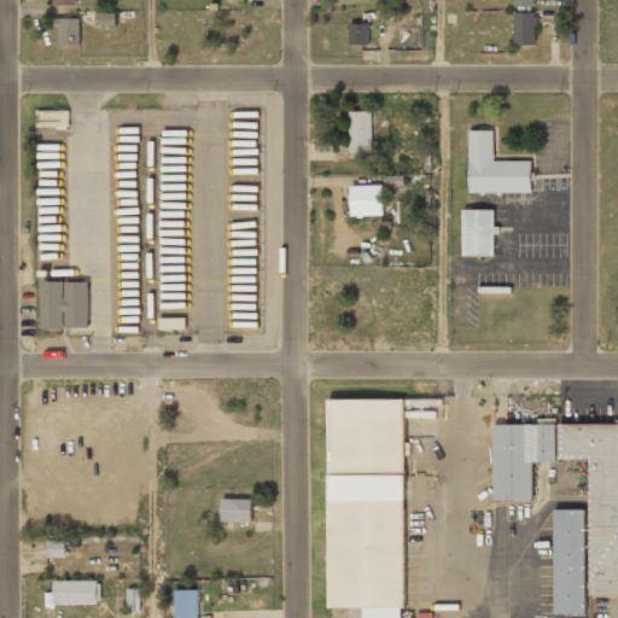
[(534,25),(535,42),(516,44),(514,13),(534,12),(534,16),(536,16),(537,25),(534,25)]
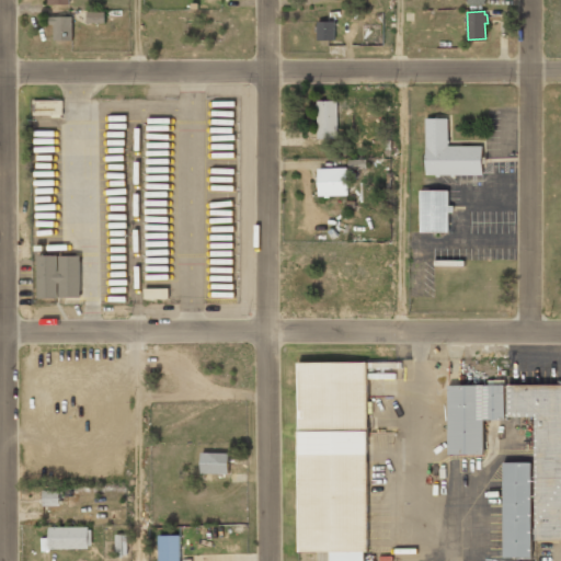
[(103,24),(103,14),(89,13),(88,23),(103,24)]
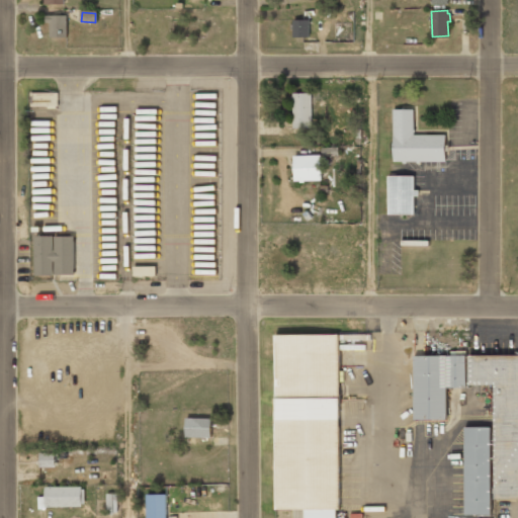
[(46,39),(67,38),(66,16),(46,16),(46,39)]
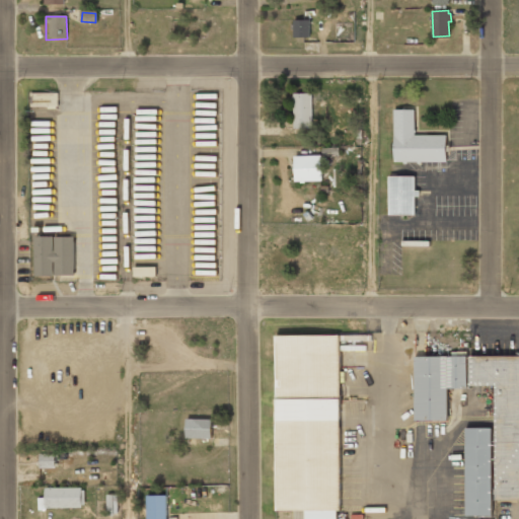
[(309,20),(292,21),(293,39),(309,39),(309,20)]
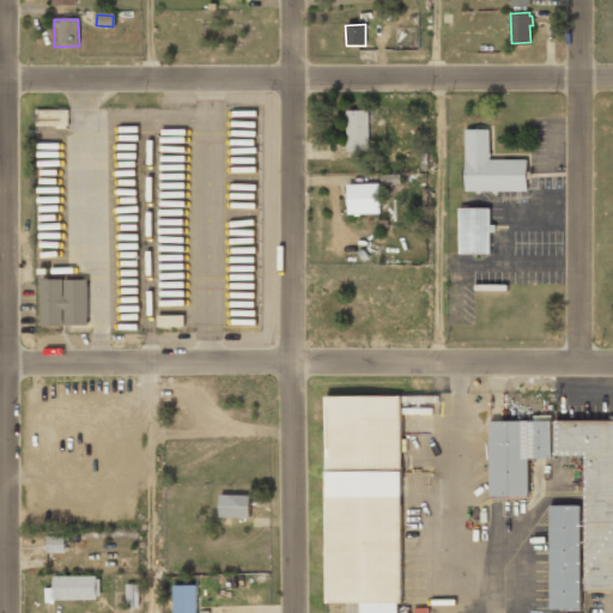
[(70,125),(68,109),(37,110),(38,127),(70,125)]
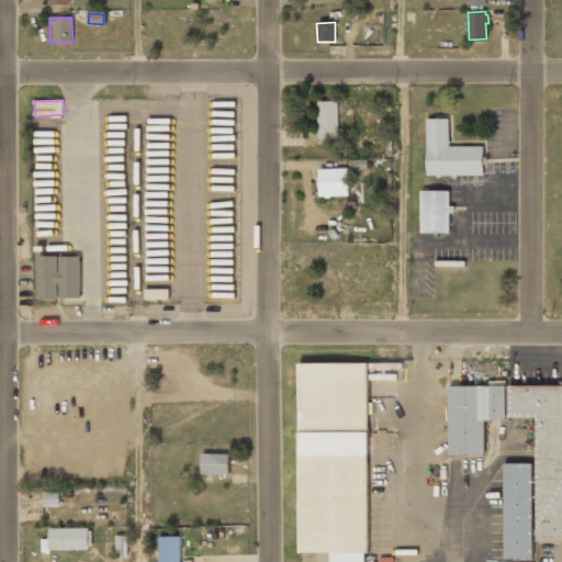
[(317,139),(337,139),(337,102),(317,102),(317,139)]
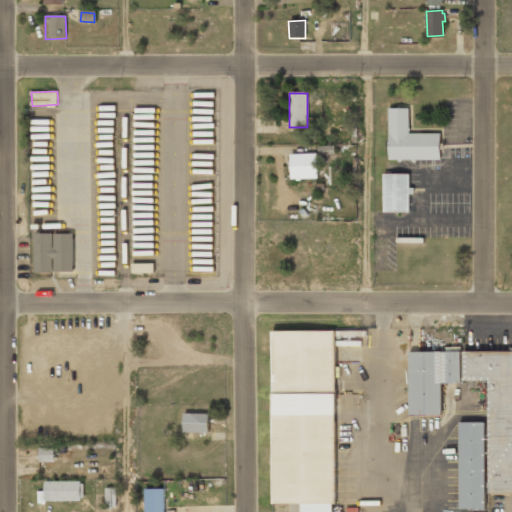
[(440,133),(409,134),(409,108),(388,108),(388,161),(440,161),(440,133)]
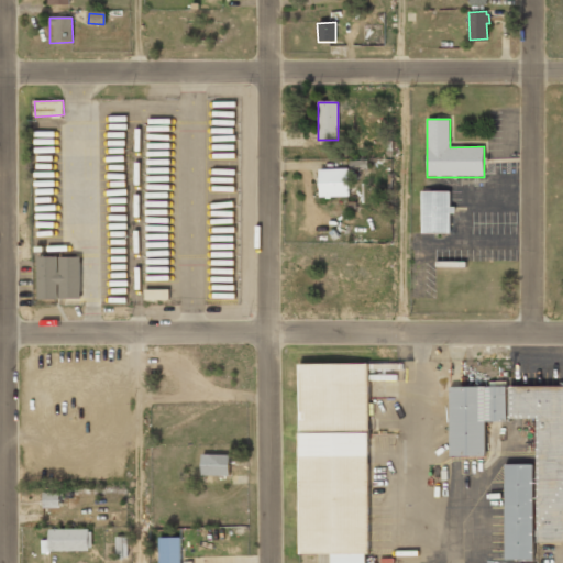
[(349,170),(319,170),(319,198),(349,198),(349,170)]
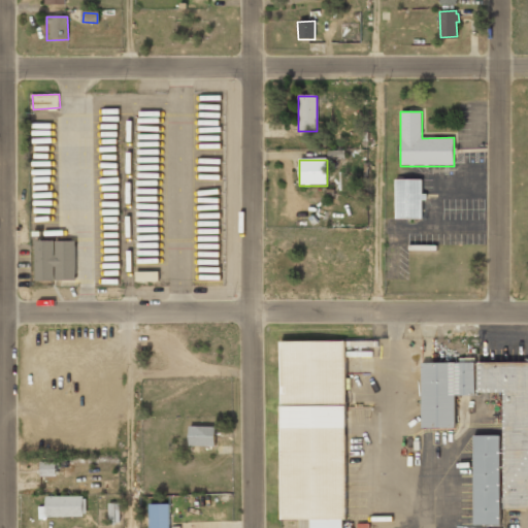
[(395,220),(421,220),(421,179),(395,179),(395,220)]
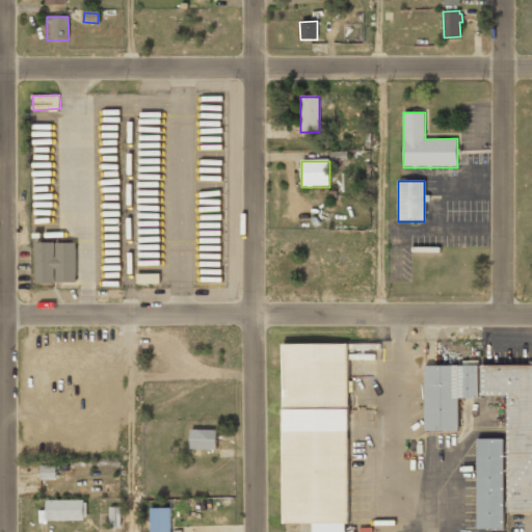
[(76,284),(76,243),(34,243),(34,284),(76,284)]
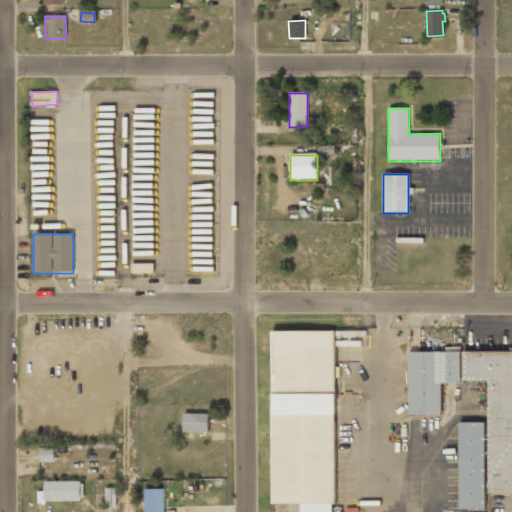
[(153,274),(153,264),(132,264),(132,274),(153,274)]
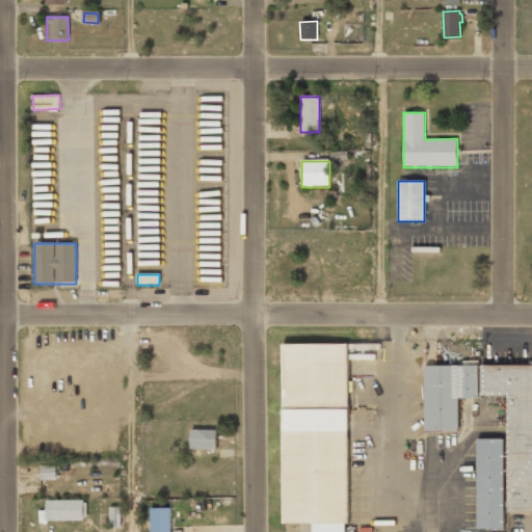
[(349,343),(348,360),(379,360),(379,344),(349,343)]
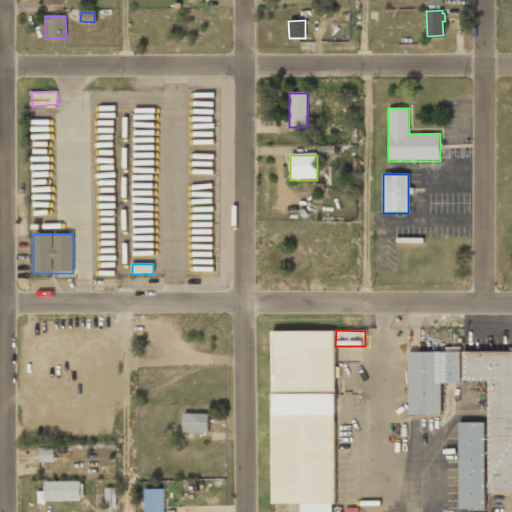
[(272,331),(272,503),(301,503),(301,511),(335,511),(335,331),(272,331)]
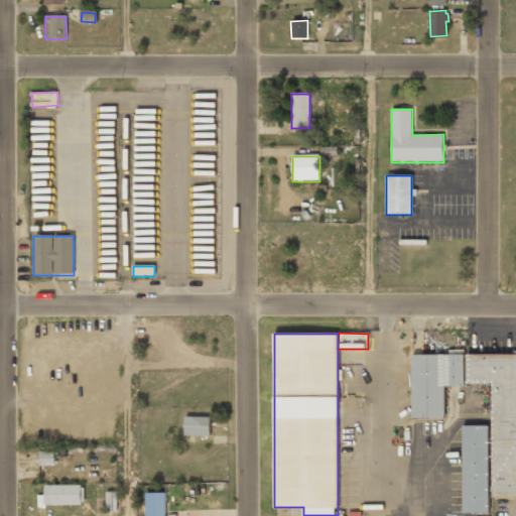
[(515,497),(515,355),(412,355),(412,419),(444,419),(444,386),(490,386),(491,426),(463,426),(464,514),(489,514),(489,497),(515,497)]
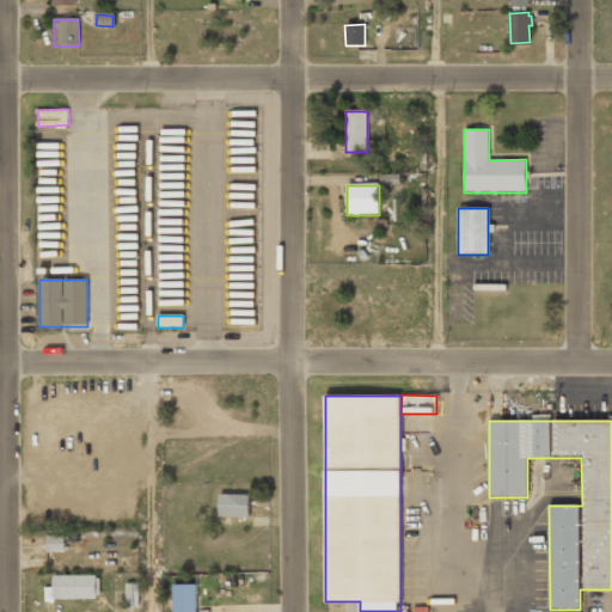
[(221,518),(248,518),(248,496),(221,496),(221,518)]
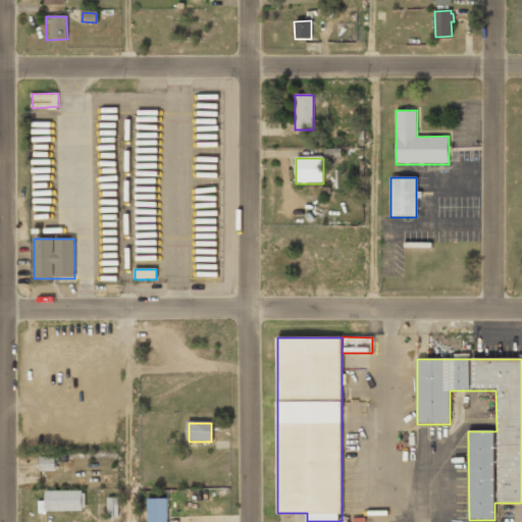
[(55,471),(55,457),(40,456),(40,471),(55,471)]
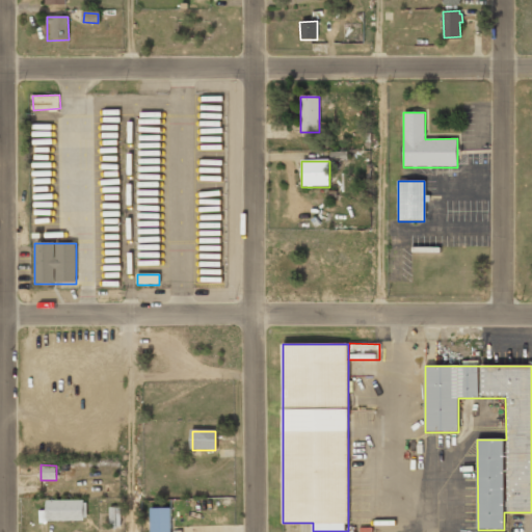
[(84,522),(84,502),(42,502),(42,522),(84,522)]
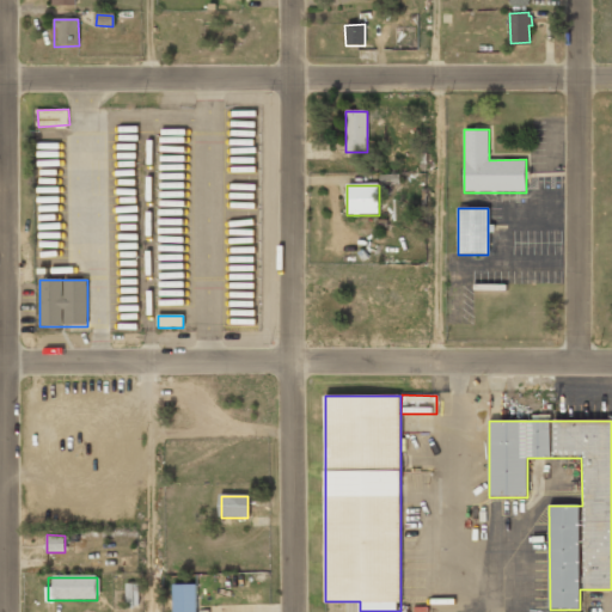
[(138,585),(126,583),(126,607),(136,609),(138,585)]
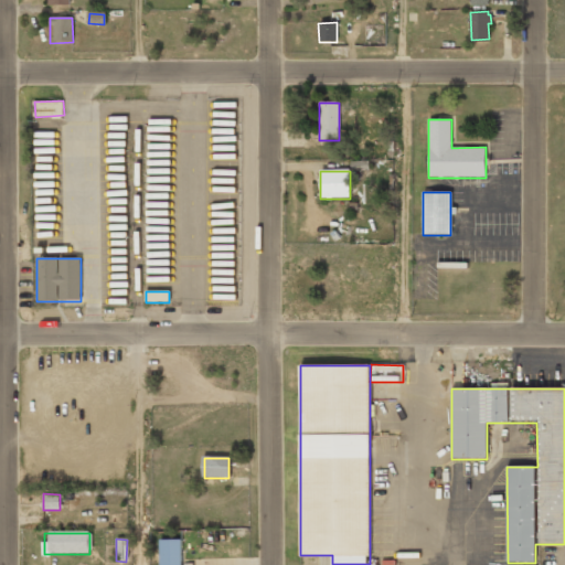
[(159,541),(159,564),(181,564),(181,541),(159,541)]
